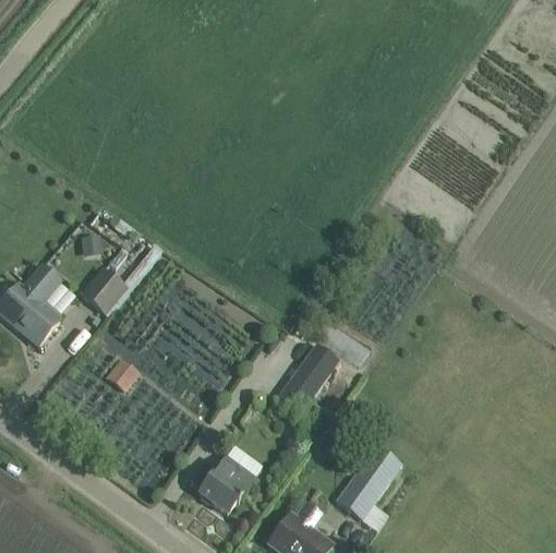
[(104,254),(104,233),(84,236),(84,254),(104,254)]
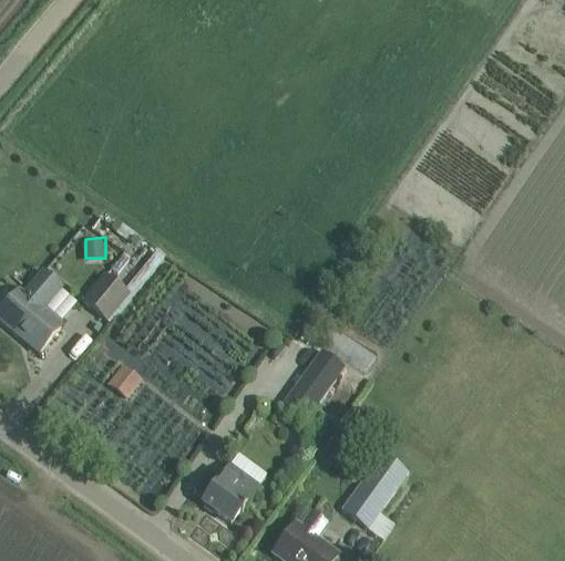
[(51,298),(62,286),(44,270),(24,293),(21,290),(0,313),(0,315),(20,333),(22,331),(43,347),(62,325),(40,307),(49,295),(51,298)]
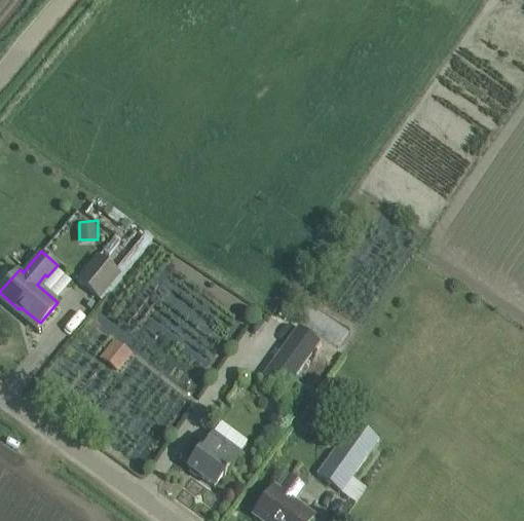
[(98,253),(77,277),(101,298),(121,272),(116,268),(98,253)]
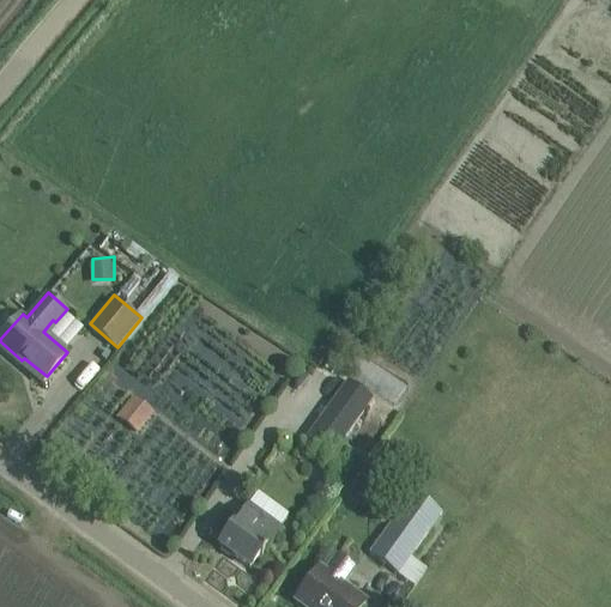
[(350,378),(340,392),(307,438),(330,455),(374,395),(350,378)]
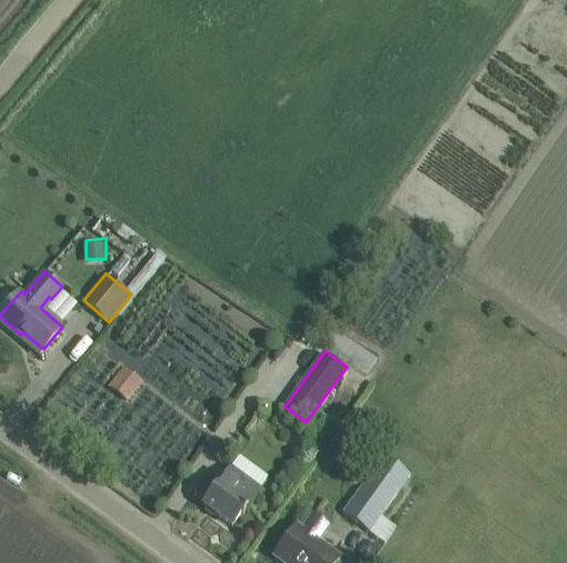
[(129,399),(145,380),(126,364),(110,383),(129,399)]
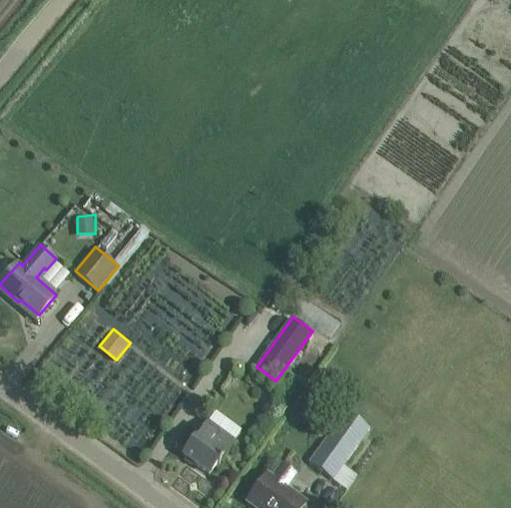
[(217,410),(209,420),(184,453),(210,472),(242,428),(217,410)]
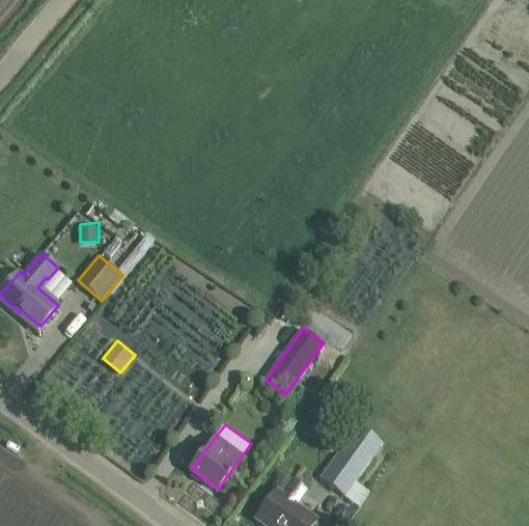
[(384,442),(362,426),(359,424),(322,477),(345,495),(384,442)]
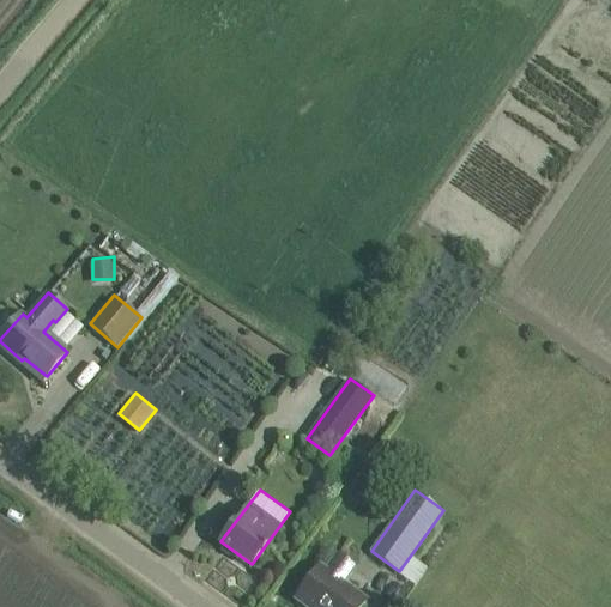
[(321,565),(312,578),(297,598),(310,606),(319,606),(361,606),(367,599),(343,581),(355,565),(338,553),(327,569),(321,565)]
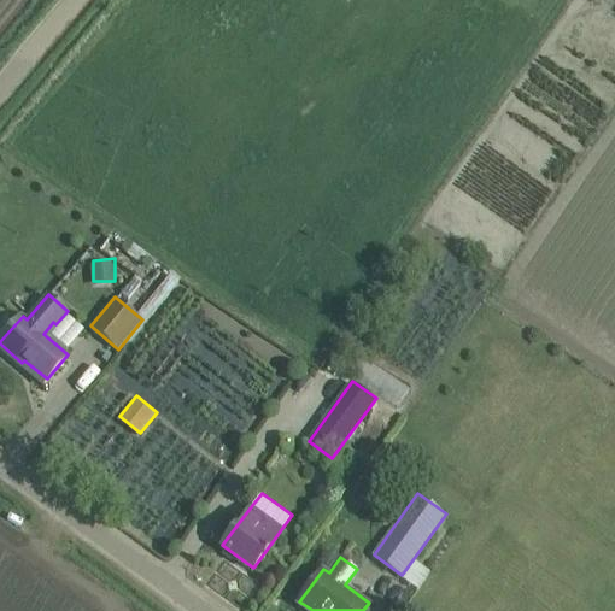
All buildings are outlined.
